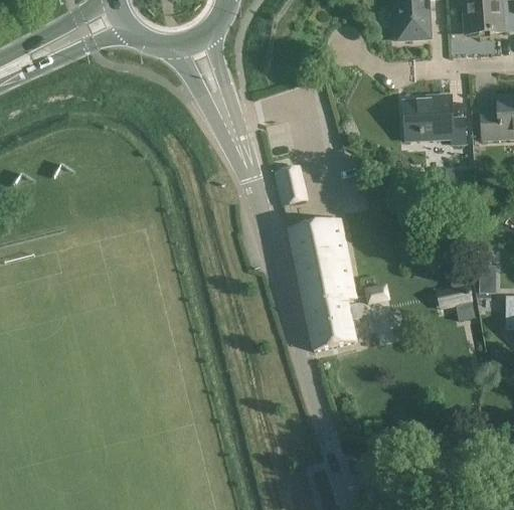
[(395,0),(398,39),(432,37),(430,0),(395,0)]
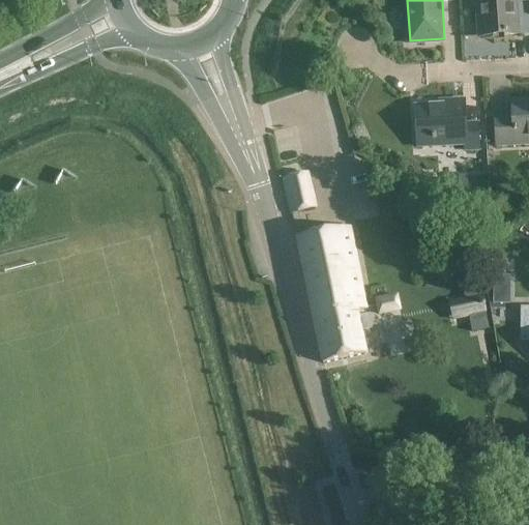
[(474,0),(474,1),(482,1),(485,31),(479,32),(479,33),(516,31),(513,0),(474,0)]
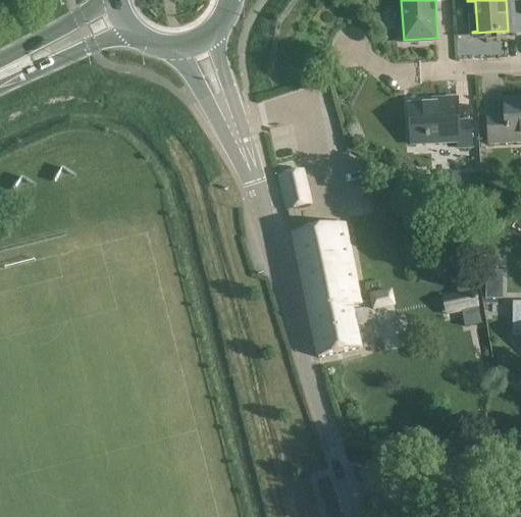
[(472,145),(472,139),(471,118),(459,119),(458,96),(445,96),(445,101),(411,102),(413,136),(438,134),(438,141),(460,140),(460,145),(472,145)]
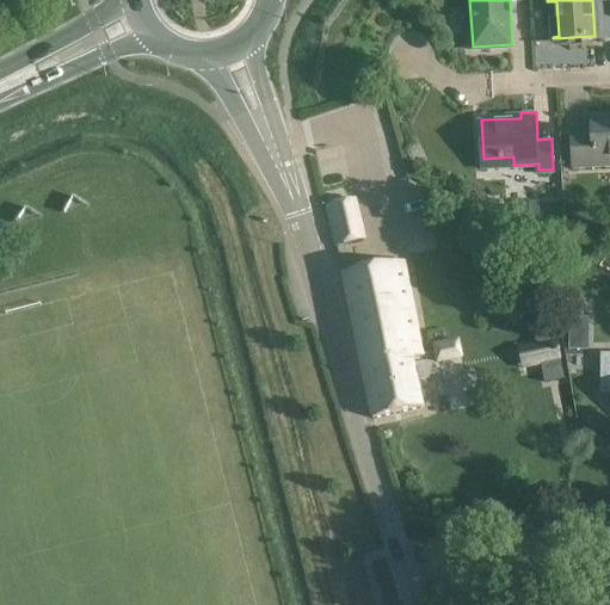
[(609,113),(592,113),(592,130),(572,131),(574,165),(609,162),(609,113)]
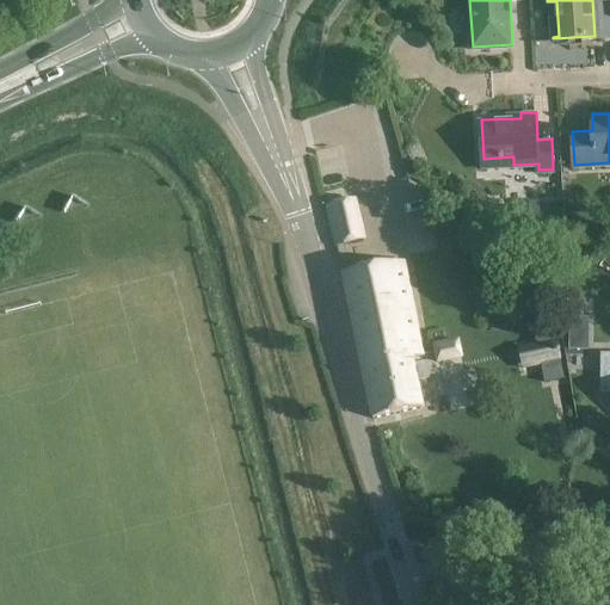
[(356,197),(330,203),(338,242),(365,236),(356,197)]
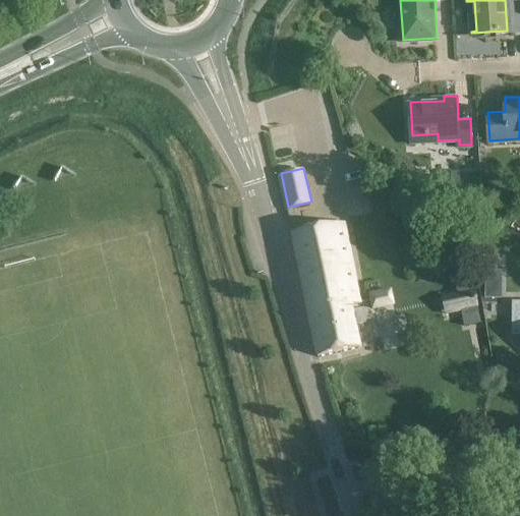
[(462,168),(443,168),(443,190),(462,189),(462,168)]
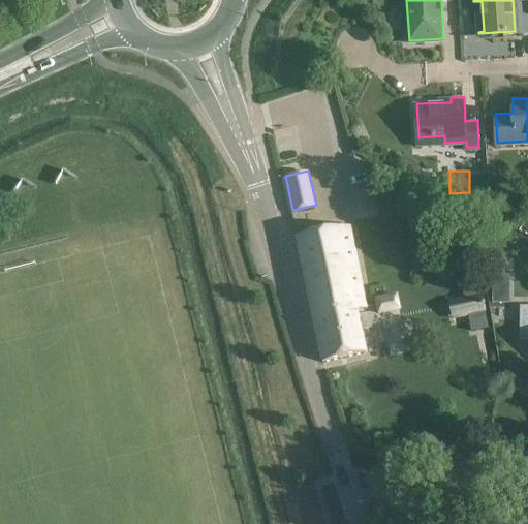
[(298,236),(323,360),(366,350),(358,307),(367,305),(366,300),(350,224),(298,236)]
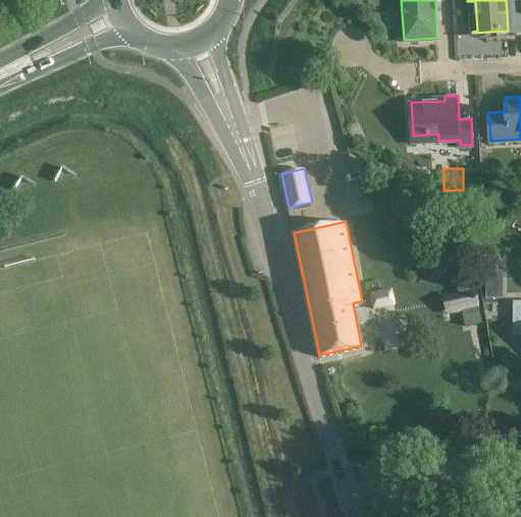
[(485,267),(484,296),(502,297),(503,267),(485,267)]
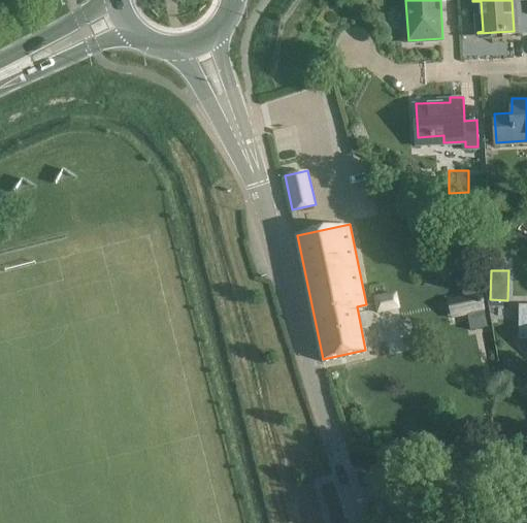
[(479,274),(461,279),(464,293),(468,313),(471,328),(489,325),(484,300),(479,274)]
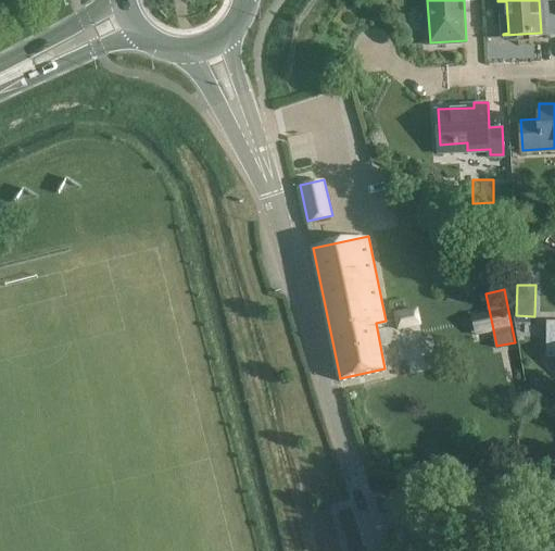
[(423,324),(419,305),(394,311),(399,329),(423,324)]
